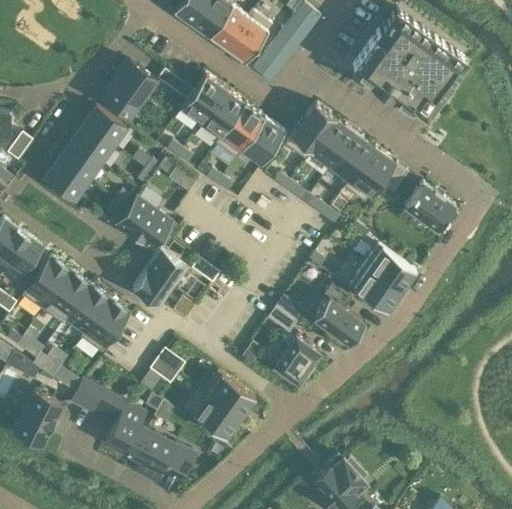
[(190,22),(206,0),(178,0),(172,9),(190,22)]
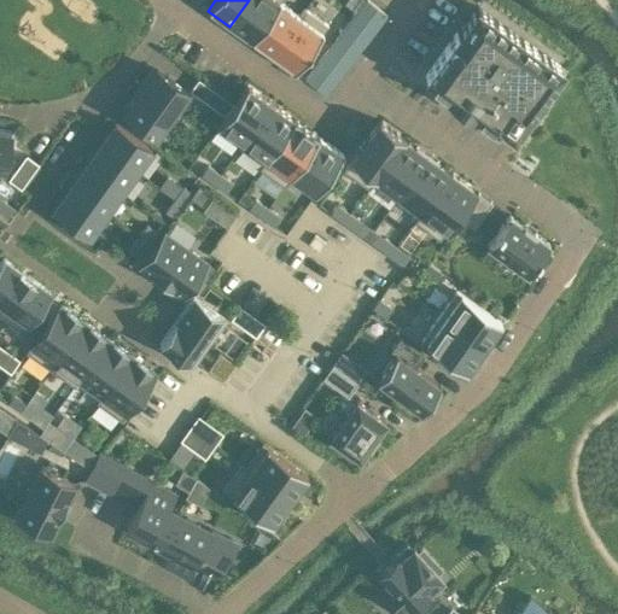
[(281,0),(249,0),(229,27),(251,42),(278,4),(279,5),(281,0)]
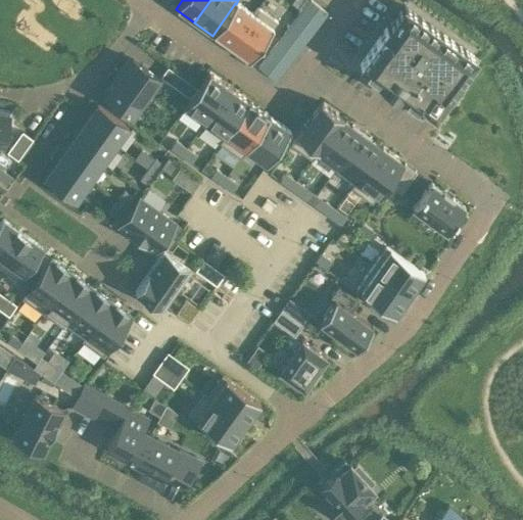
[(275,83),(327,15),(310,2),(257,69),(275,83)]
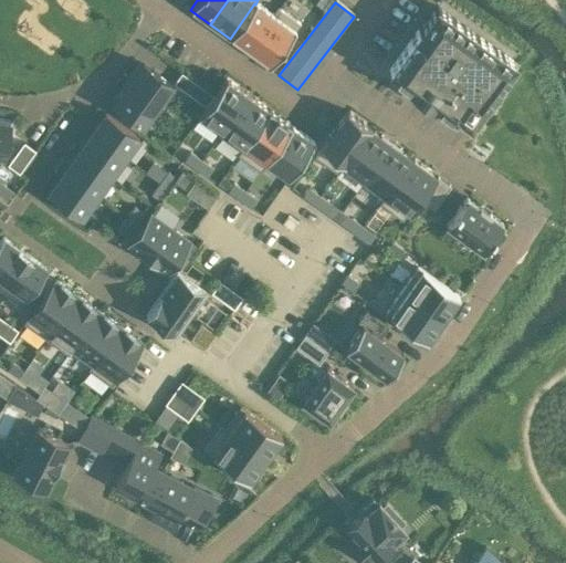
[(230,39),(249,53),(274,18),(273,17),(255,4),(254,3),(230,39)]
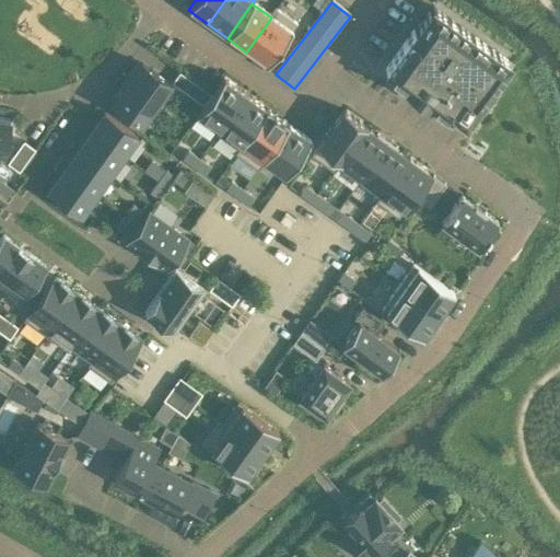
[(464,126),(509,64),(431,9),(413,33),(412,32),(384,71),(404,85),(403,86),(428,104),(429,103),(448,117),(450,115),(464,126)]
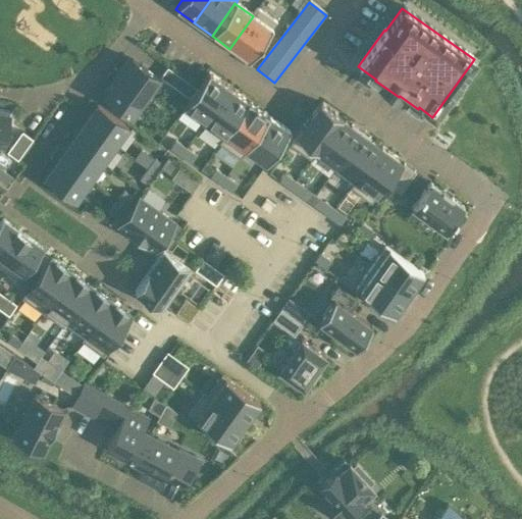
[(256,9),(252,15),(253,16),(229,49),(249,62),(276,23),(256,9)]
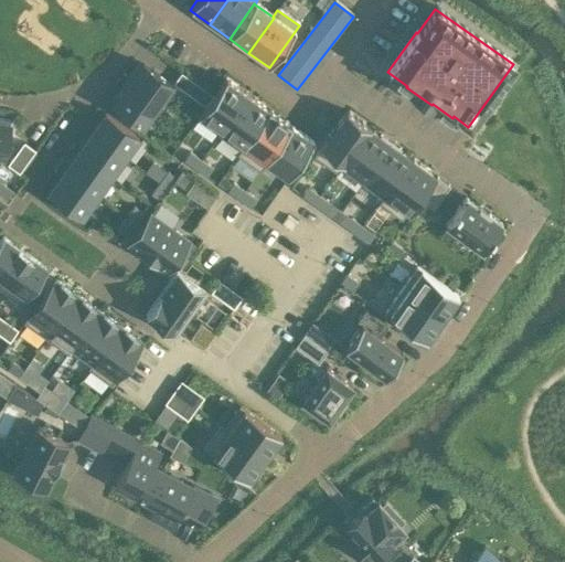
[(114,107),(140,127),(170,86),(142,66),(114,107)]
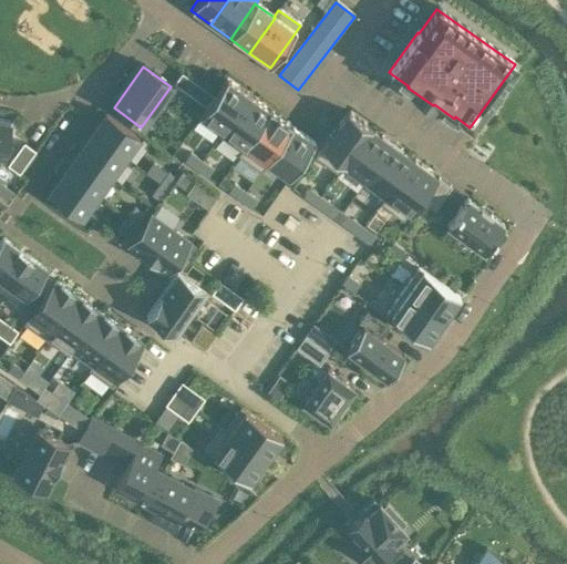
[(222,134),(248,98),(225,81),(199,118),(222,133),(222,134)]
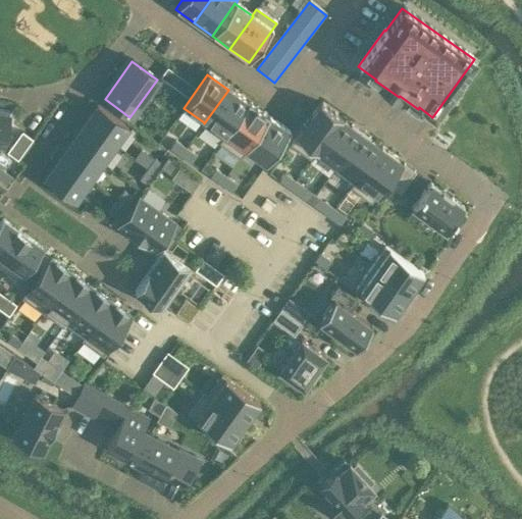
[(188,102),(194,93),(179,84),(173,93),(188,102)]
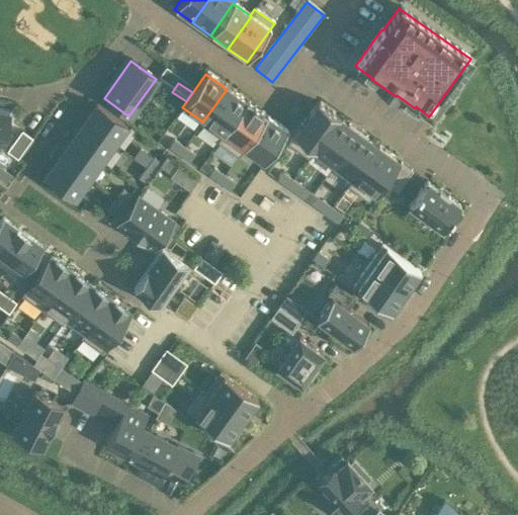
[(199,125),(219,140),(220,141),(246,103),(227,89),(202,122),(202,121),(199,125)]
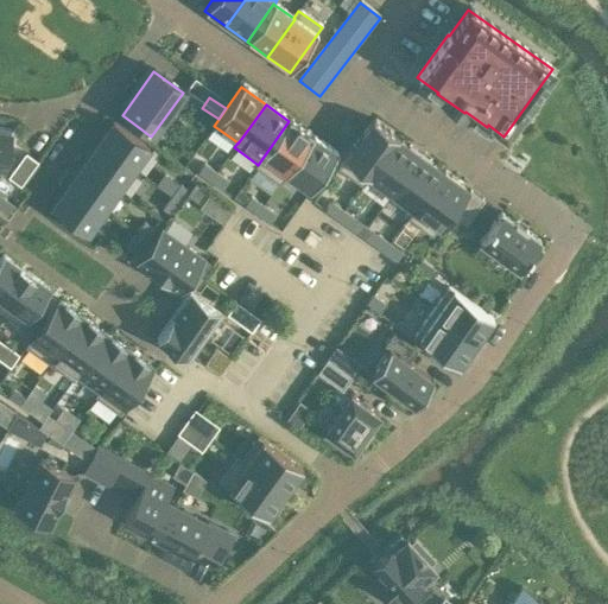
[(312,137),(289,121),(258,165),(257,164),(254,169),(279,186),(285,177),(284,177),(312,137)]
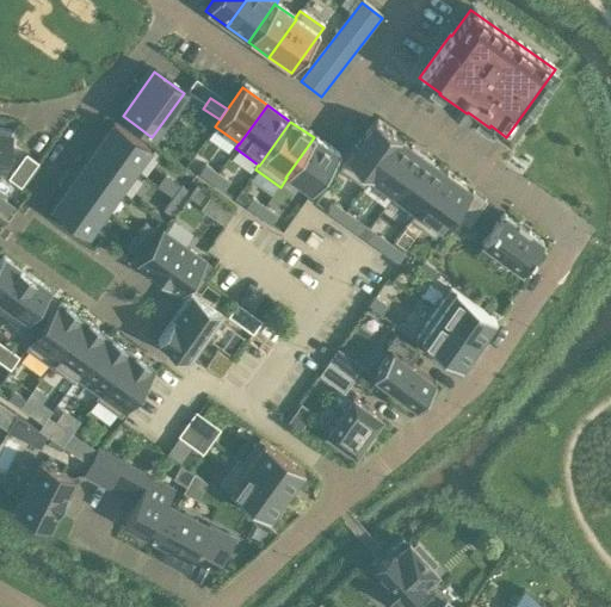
[(397,141),(399,142),(400,140),(374,122),(339,171),(364,190),(370,180),(370,179),(397,141)]
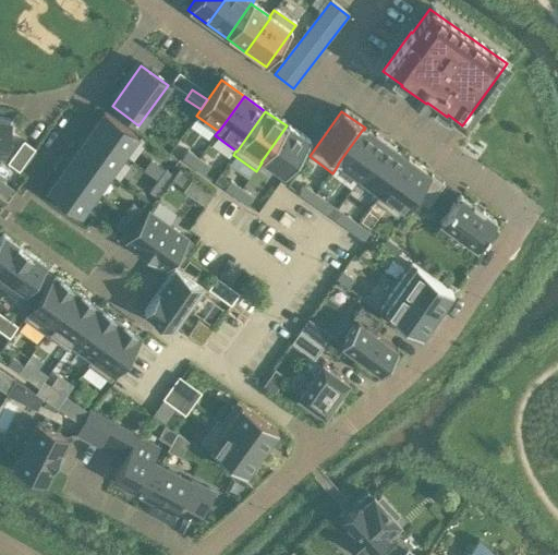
[(88,133),(121,156),(135,136),(102,113),(88,133)]
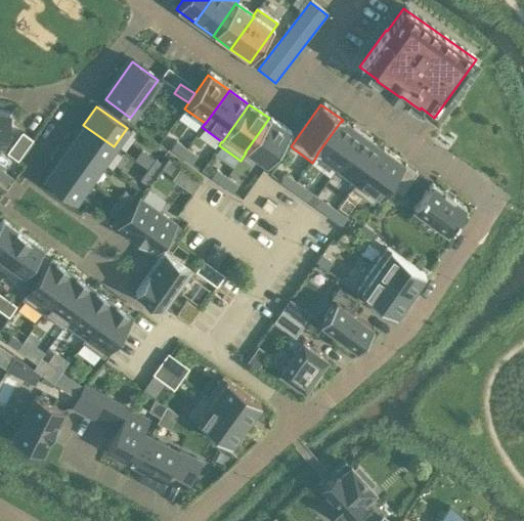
[(245,153),(246,153),(266,167),(290,133),(269,118),(245,153)]
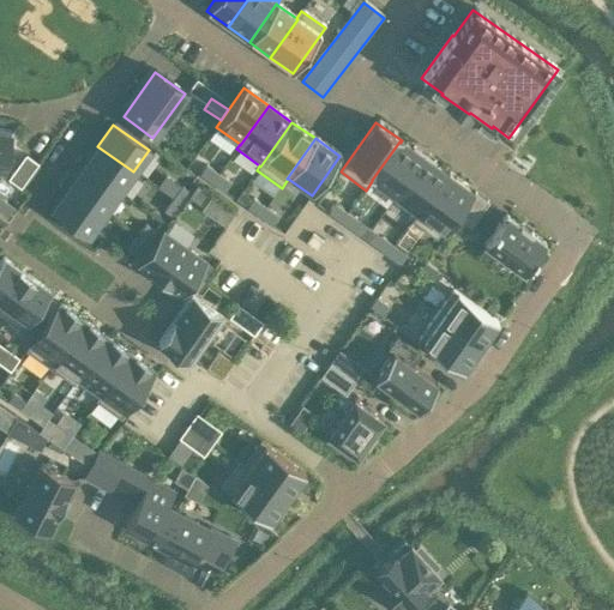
[(395,197),(422,158),(401,143),(399,142),(372,180),(372,181),(393,197),(395,197)]
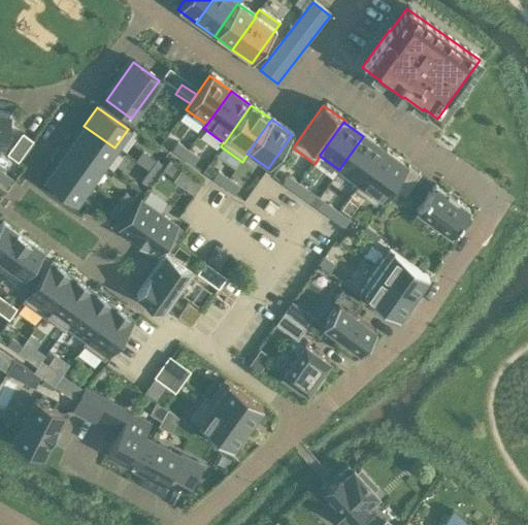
[(84,126),(71,144),(102,166),(114,148),(84,126)]
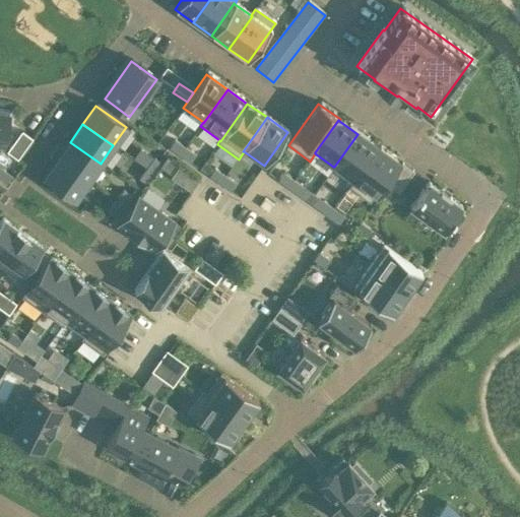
[(31,140),(20,133),(6,153),(16,162),(31,140)]
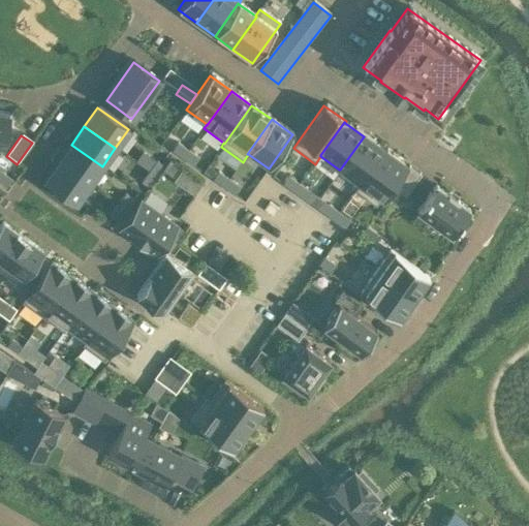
[(336,174),(356,188),(358,188),(384,151),(364,136),(340,169),(339,169),(336,174)]
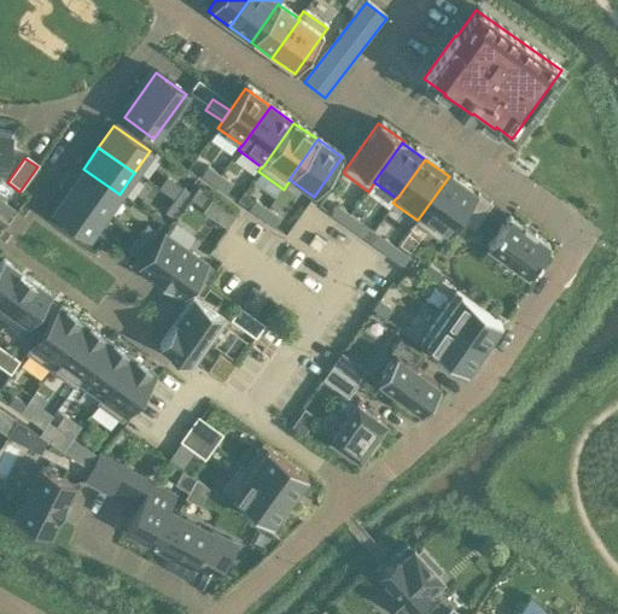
[(104,216),(120,194),(83,169),(68,191),(104,216)]
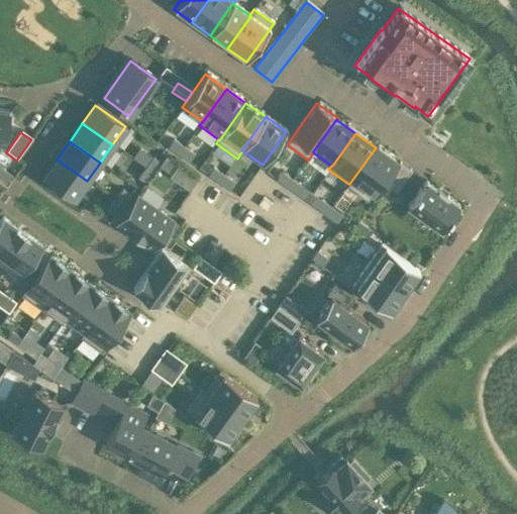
[(178,156),(183,148),(173,141),(168,148),(178,156)]
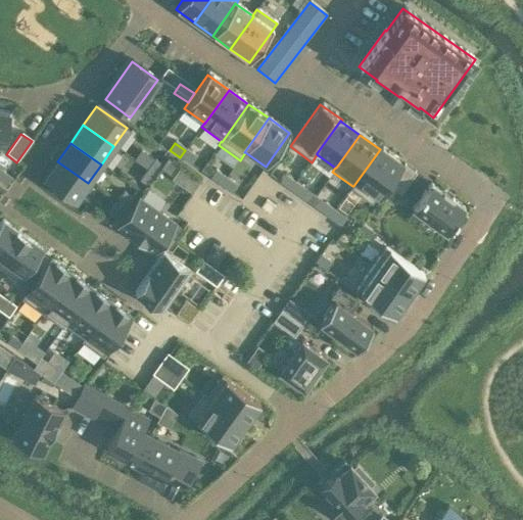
[(400,164),(380,149),(353,186),(352,186),(349,189),(371,205),(400,164)]
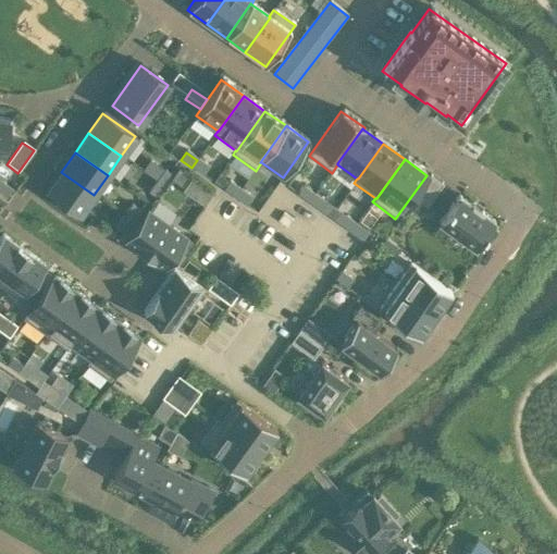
[(197,160),(192,168),(203,176),(209,168),(197,160)]
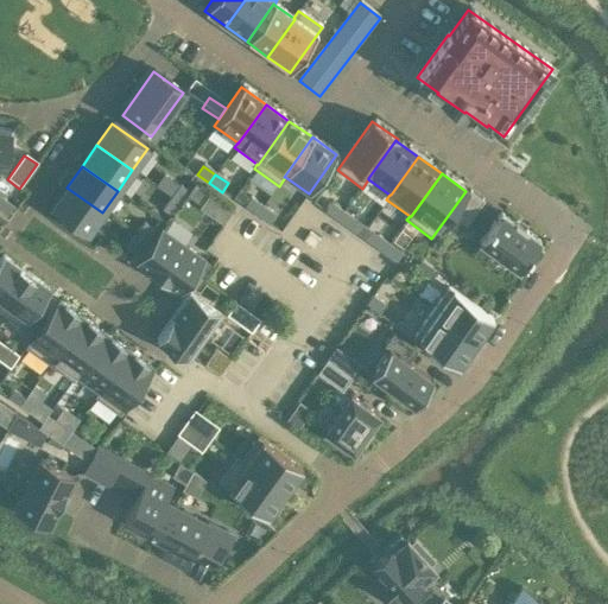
[(195,184),(187,196),(198,204),(207,192),(195,184)]
